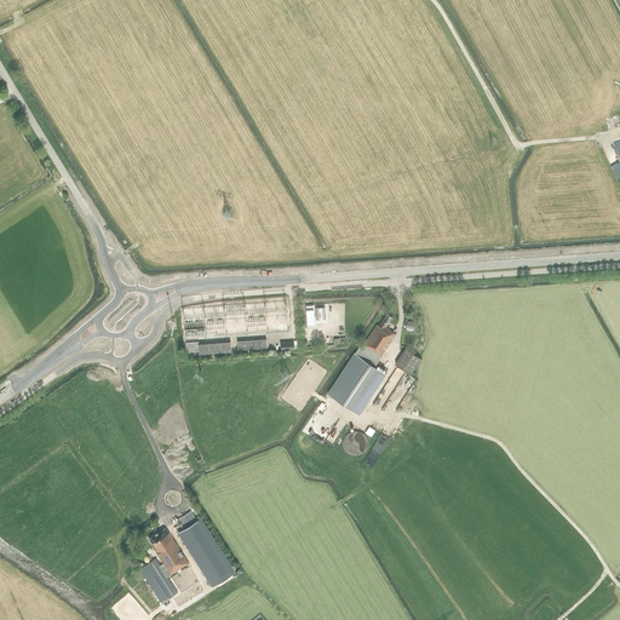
[(386,327),(392,317),(388,314),(379,326),(377,325),(363,345),(361,344),(327,394),(359,414),(368,401),(386,374),(374,367),(396,334),(391,331),(386,327)]
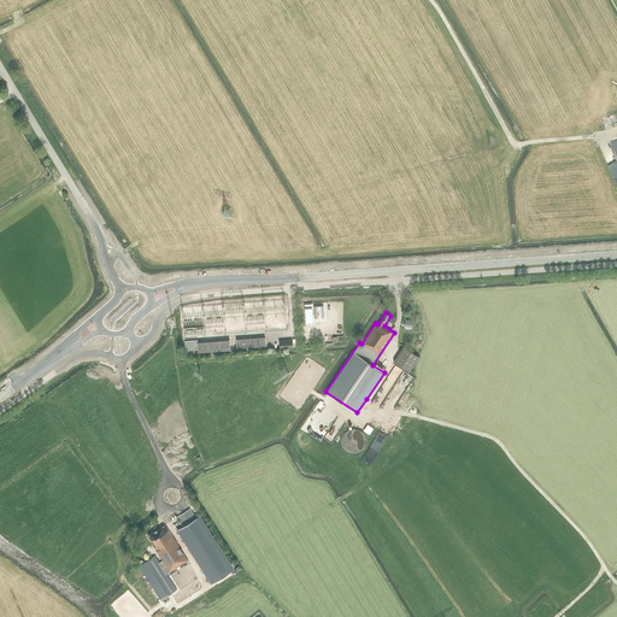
[(236,340),(238,348),(265,346),(265,338),(236,340)]
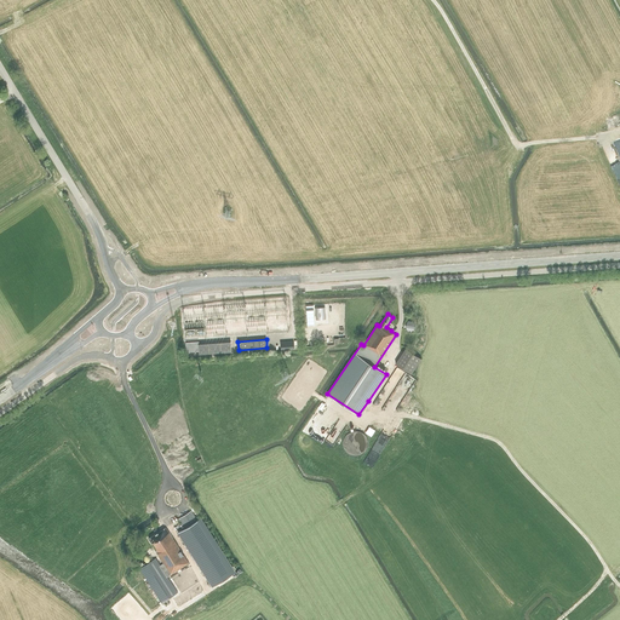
[(231,351),(230,342),(199,344),(199,342),(185,343),(187,352),(199,351),(199,354),(231,351)]
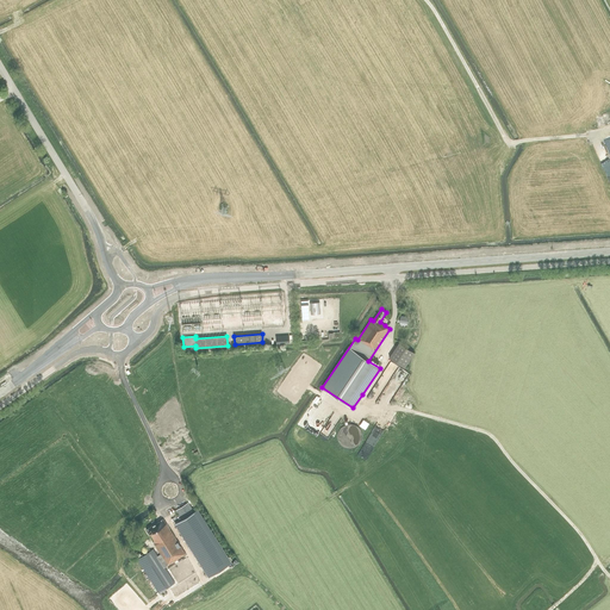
[(404,368),(411,358),(415,353),(399,343),(390,359),(404,368)]
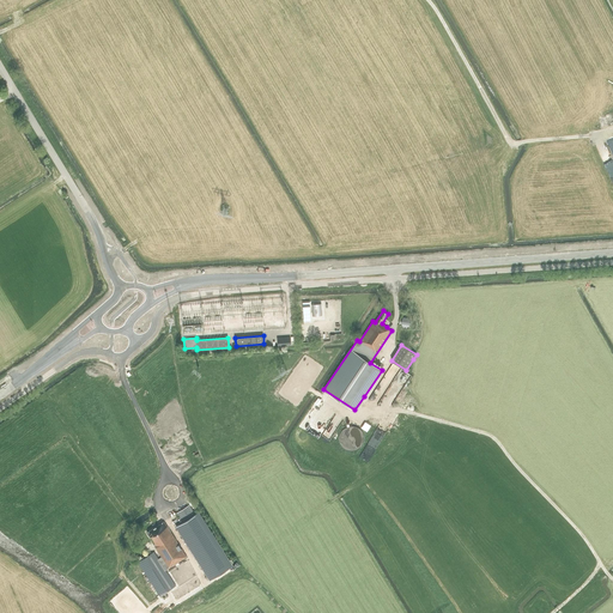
[(321,406),(309,426),(314,430),(323,416),(325,417),(328,412),(326,411),(326,410),(321,406)]
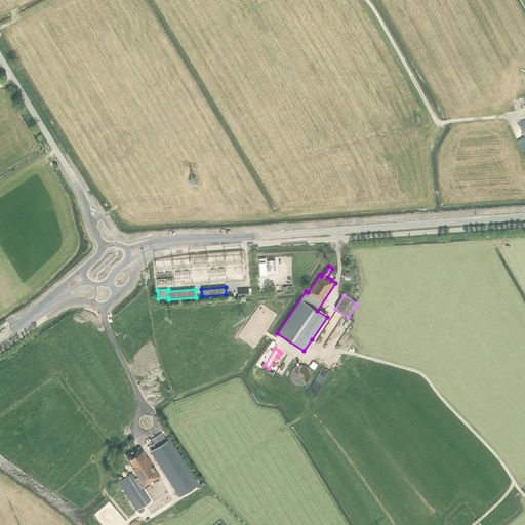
[(289,353),(276,371),(282,376),(295,358),(289,353)]
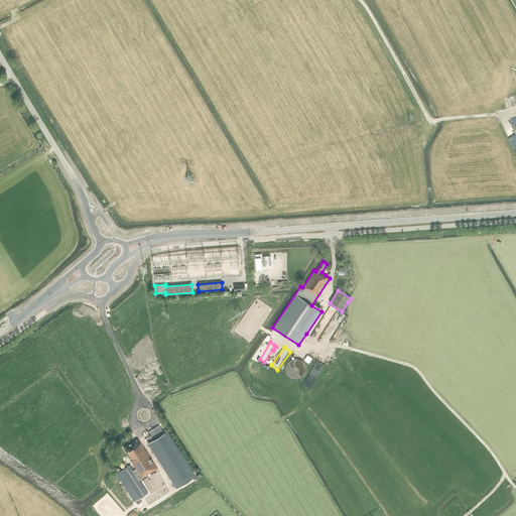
[(309,363),(312,358),(307,354),(303,360),(309,363)]
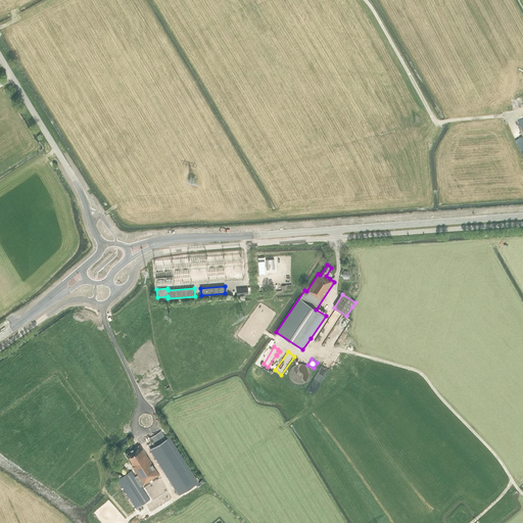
[(308,368),(307,367),(306,366),(305,365),(303,365),(302,364),(301,364),(299,364),(298,364),(297,364),(295,365),(294,366),(293,366),(292,367),(291,368),(290,370),(290,371),(289,372),(289,373),(289,375),(289,376),(290,378),(290,379),(291,380),(292,381),(292,382),(294,383),(295,384),(296,384),(297,385),(299,385),(300,385),(301,385),(303,385),(304,384),(305,384),(306,383),(307,382),(308,381),(310,380),(311,378),(311,377),(311,376),(311,374),(311,373),(311,372),(310,370),(310,369),(308,368)]
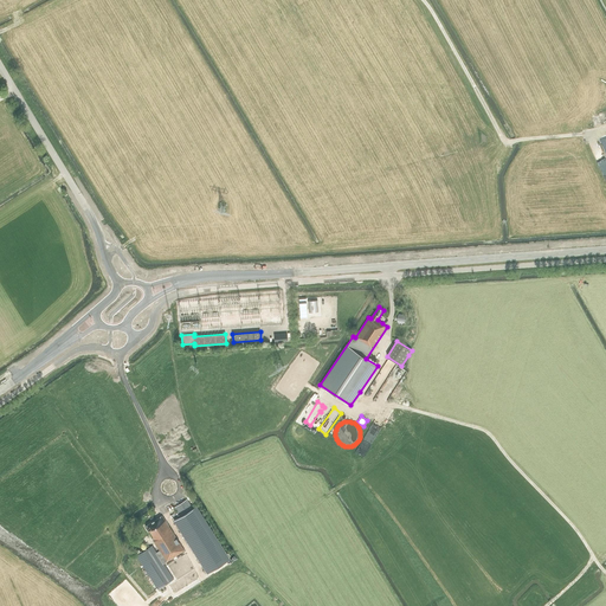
[(197,508),(193,509),(187,500),(175,508),(181,517),(174,522),(207,575),(231,561),(197,508)]
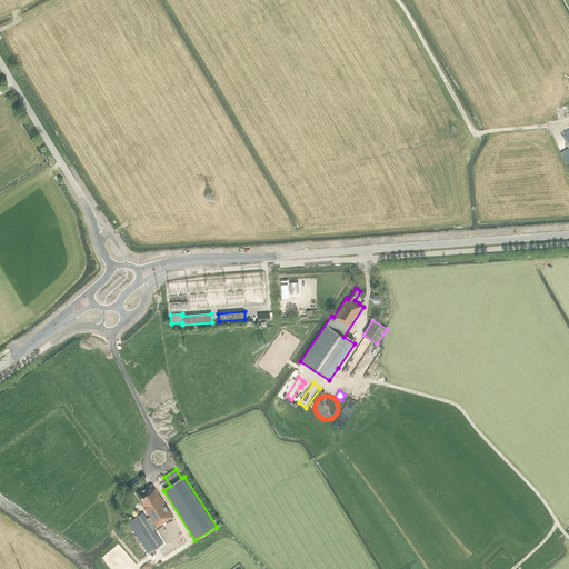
[(173,517),(152,485),(137,495),(140,499),(145,506),(146,508),(145,509),(150,518),(147,519),(143,512),(128,522),(149,553),(163,545),(152,527),(155,525),(157,528),(173,517)]
